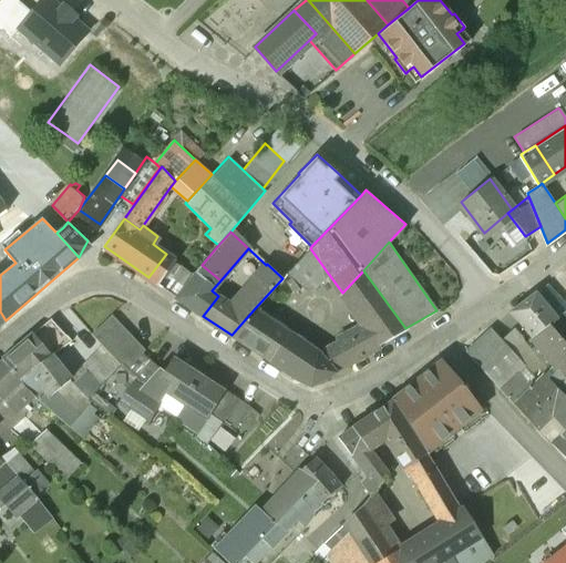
[(310,248),(294,266),(311,287),(327,272),(310,248)]
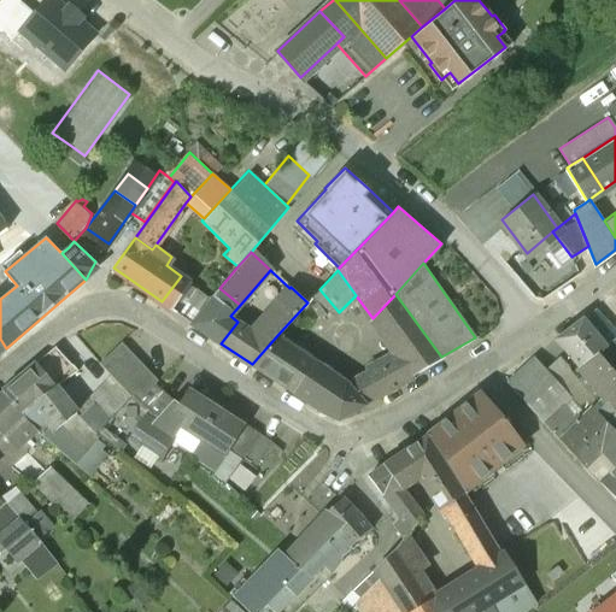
[(240,305),(220,288),(211,296),(213,298),(192,322),(221,343),(238,322),(230,316),(240,305)]
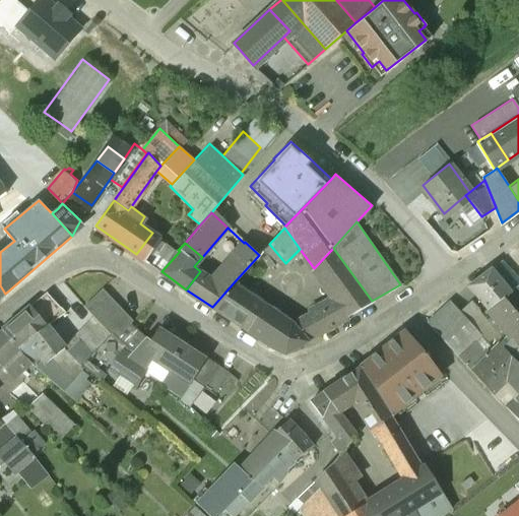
[(372,301),(333,248),(314,268),(335,297),(348,315),(372,301)]
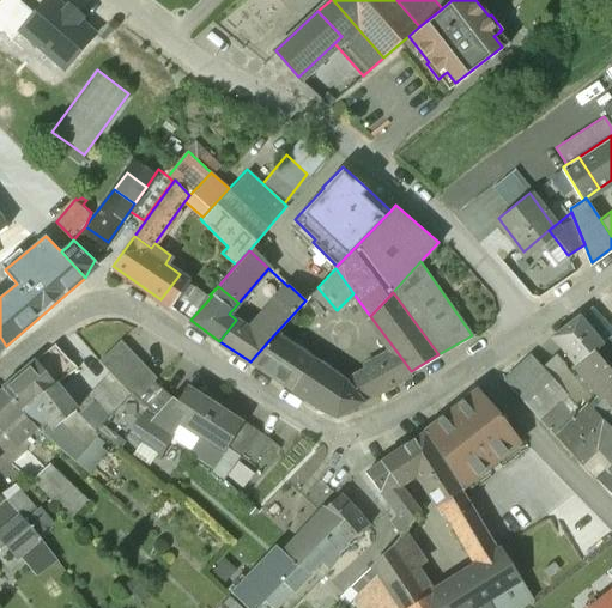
[(611,342),(606,338),(601,341),(592,330),(604,320),(592,305),(551,335),(576,363),(577,362),(592,348),(611,370),(611,342)]
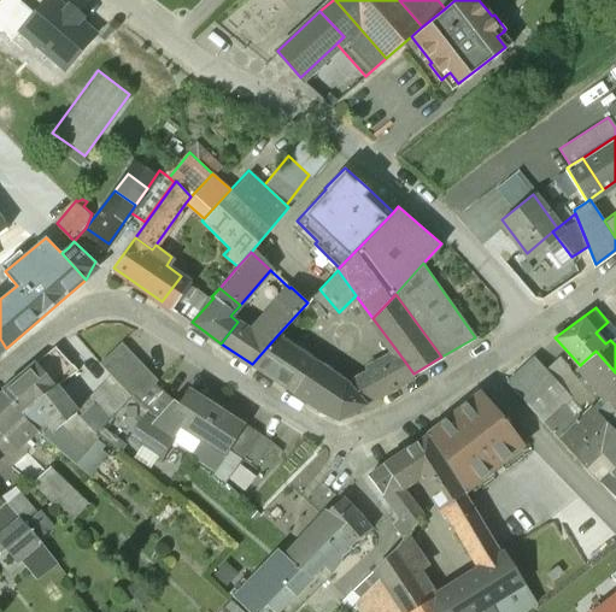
[(615,330),(608,322),(596,333),(605,343),(610,340),(615,335),(615,330)]
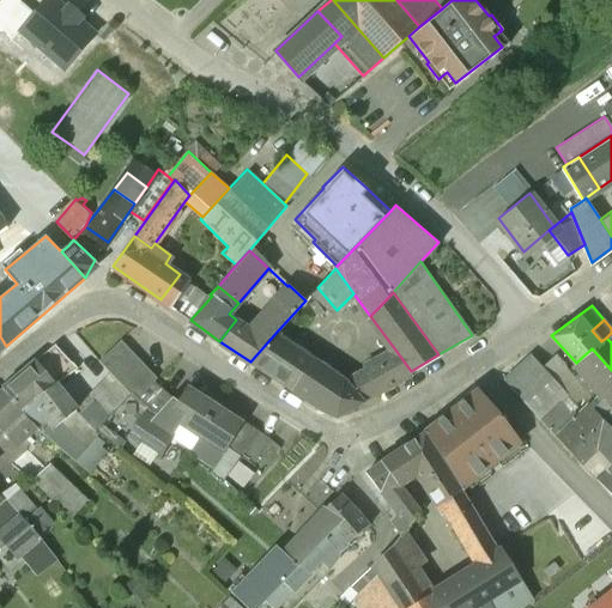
[(316,358),(277,332),(250,362),(292,390),(316,358)]
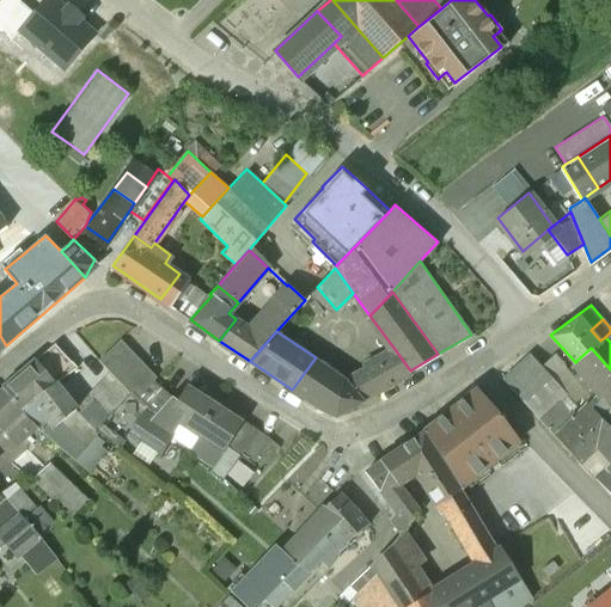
[(114,375),(136,398),(154,378),(158,375),(121,337),(98,357),(114,375)]
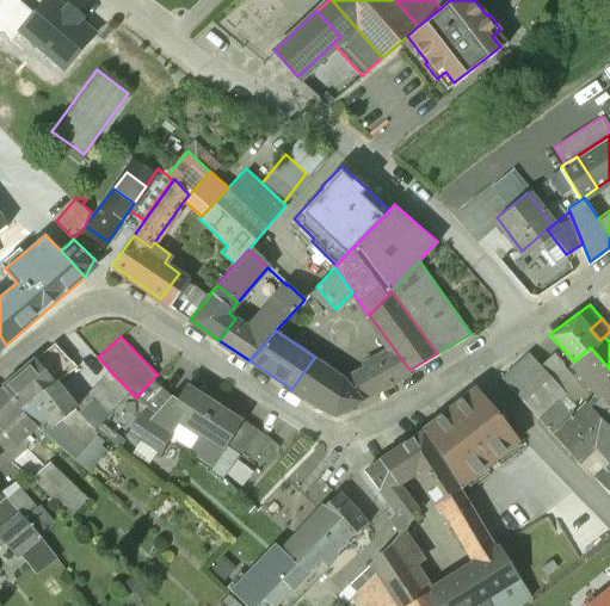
[(79,366),(56,341),(35,360),(45,375),(55,383),(56,382),(79,366)]
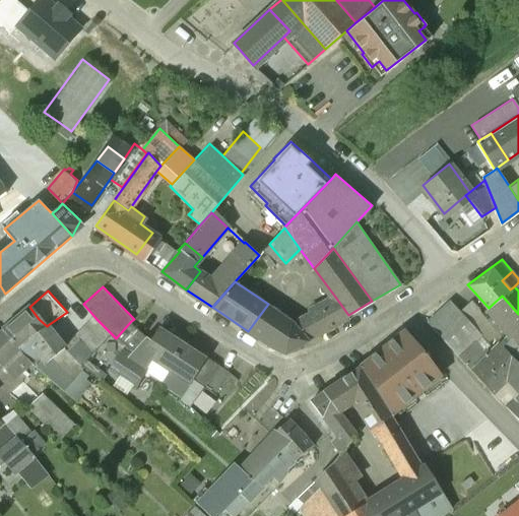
[(518,314),(502,296),(490,307),(514,336),(518,331),(518,314)]
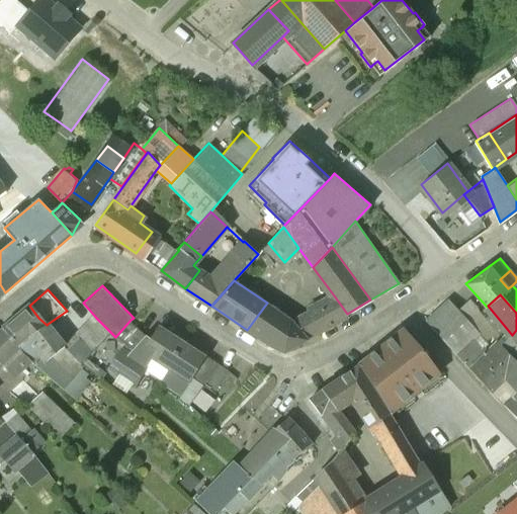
[(334,295),(307,313),(319,332),(348,316),(347,314),(334,295)]
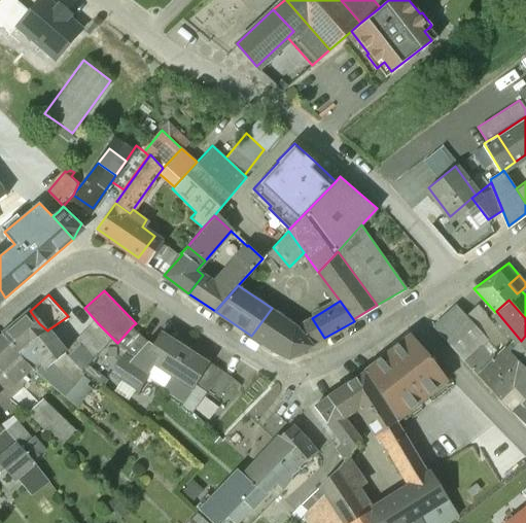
[(465,316),(454,304),(433,324),(452,346),(474,325),(465,316)]
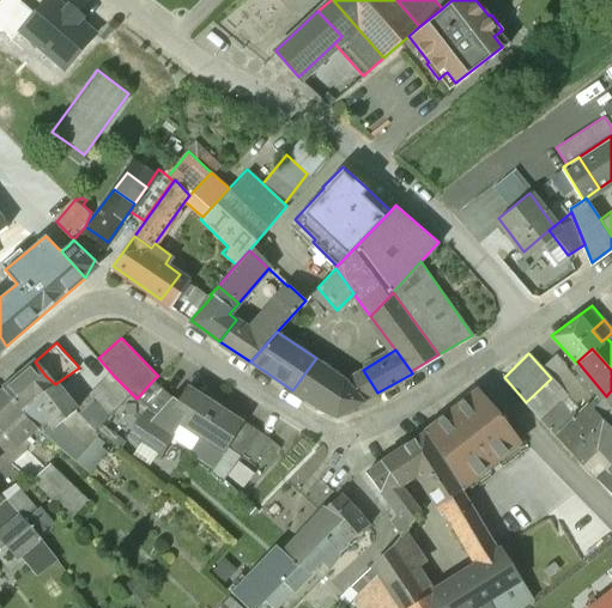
[(551,358),(541,368),(551,378),(552,376),(565,363),(558,353),(551,358)]
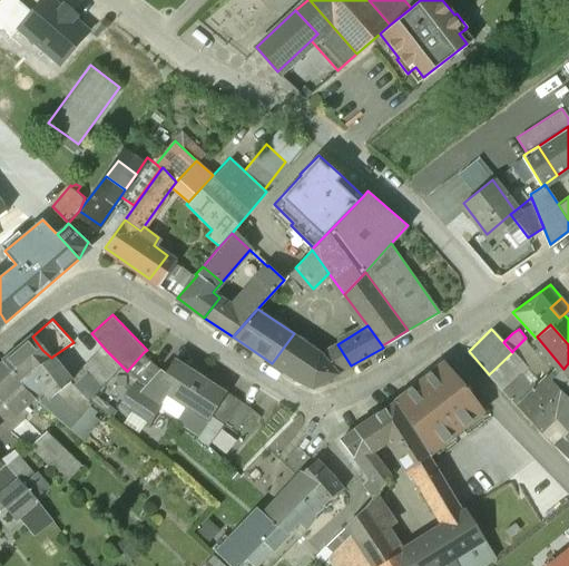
[(317,349),(294,333),(272,363),(296,379),(312,387),(351,366),(337,344),(319,352),(316,351),(317,349)]
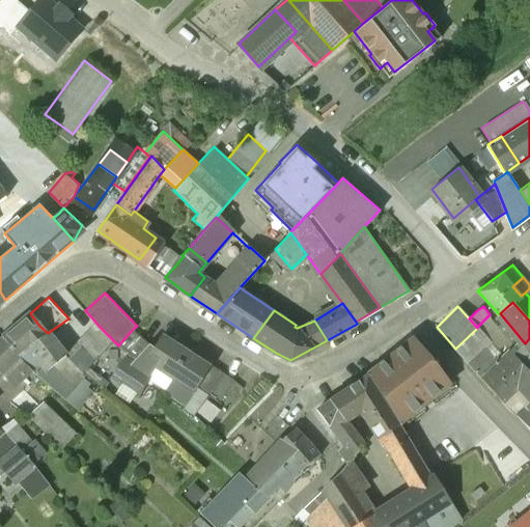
[(30,313),(3,337),(21,356),(32,347),(31,344),(48,333),(39,326),(30,313)]
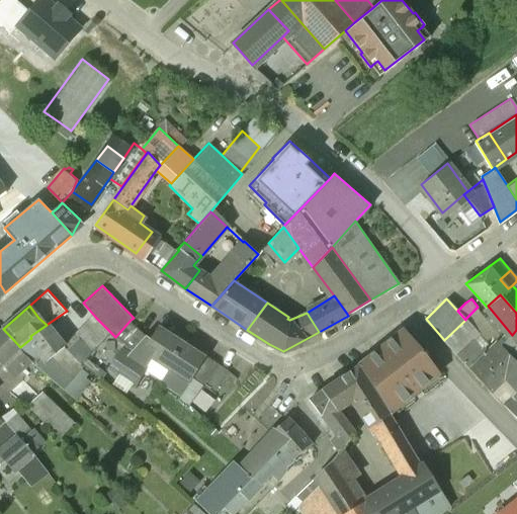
[(68,347),(81,361),(106,336),(88,318),(73,333),(77,337),(68,347)]
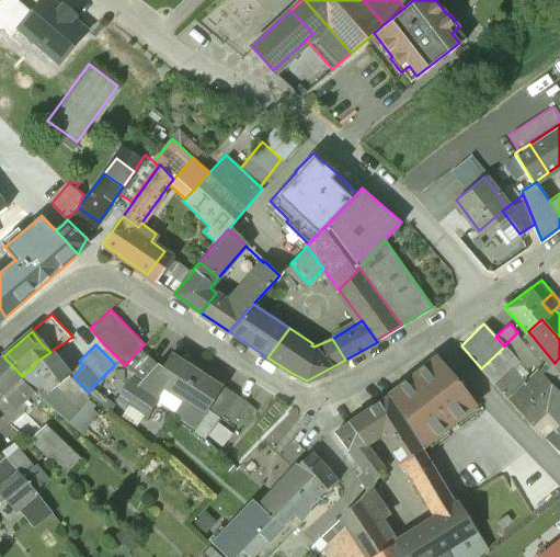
[(504,347),(481,368),(494,383),(518,361),(505,344),(504,347)]
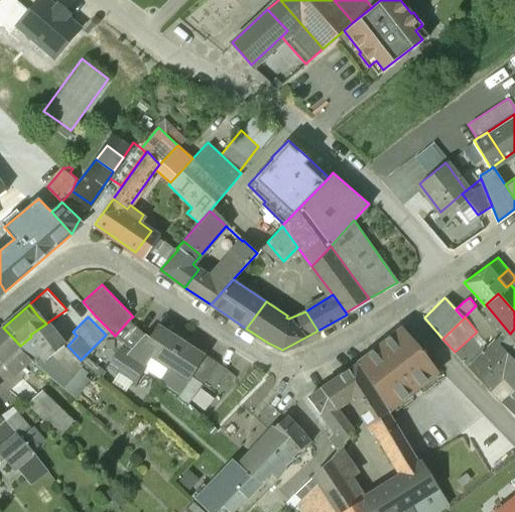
[(145,333),(130,318),(115,336),(130,349),(145,333)]
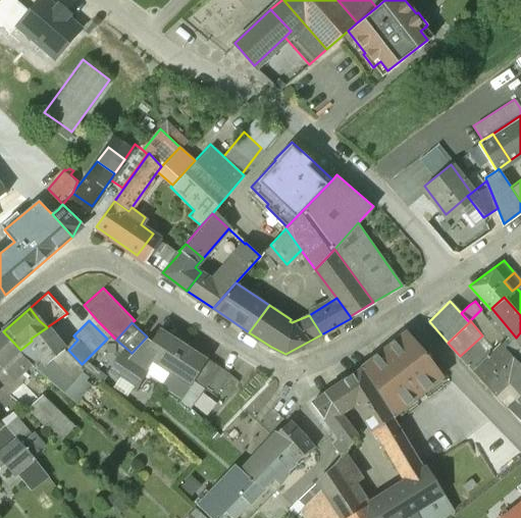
[(66,349),(48,326),(47,327),(31,339),(32,341),(20,350),(32,361),(41,354),(48,362),(53,358),(66,349)]
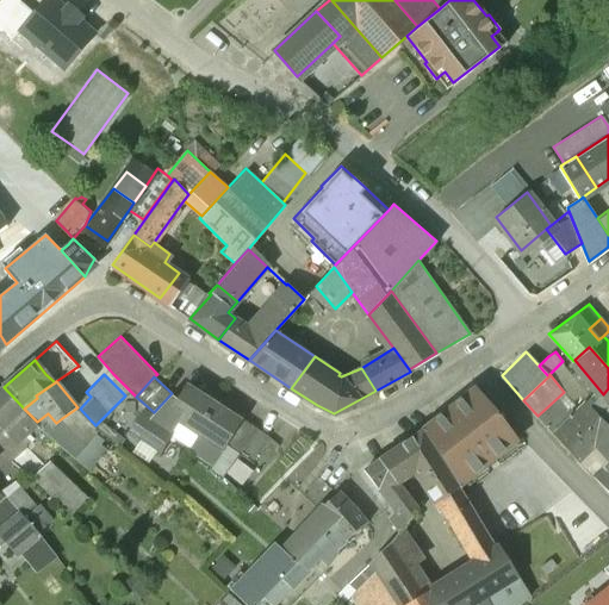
[(242,418),(186,382),(176,398),(172,393),(154,412),(150,417),(142,411),(129,430),(160,450),(173,430),(192,443),(191,446),(215,462),(223,449),(223,448),(227,443),(242,418)]
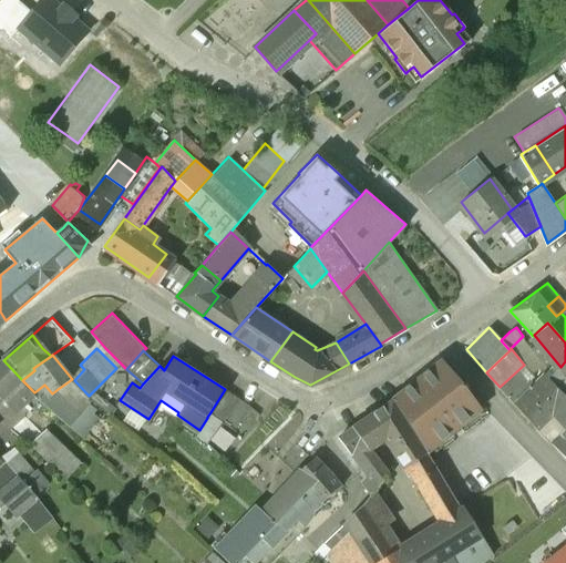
[(3,360),(0,362),(0,402),(6,398),(17,410),(34,392),(22,380),(3,360)]
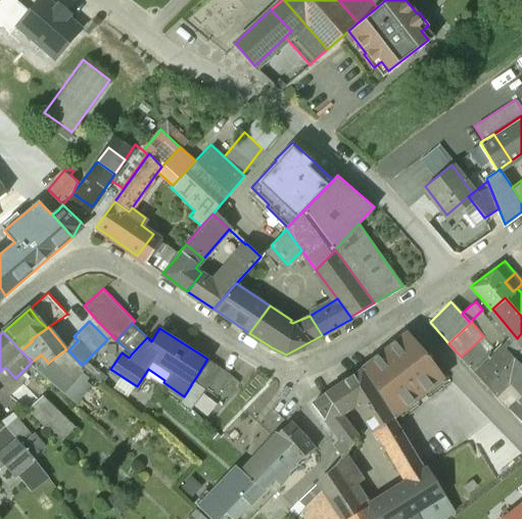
[(407,333),(363,368),(393,415),(443,375),(425,352),(423,355),(407,333)]
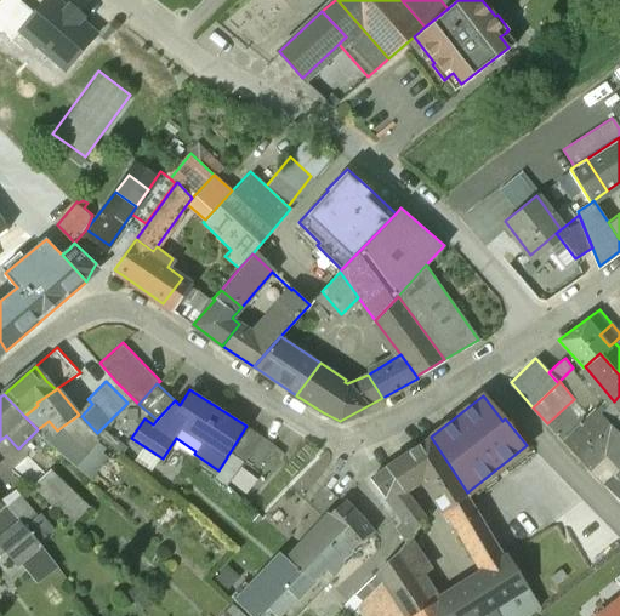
[(619,395),(614,401),(602,414),(616,428),(619,425),(619,395)]
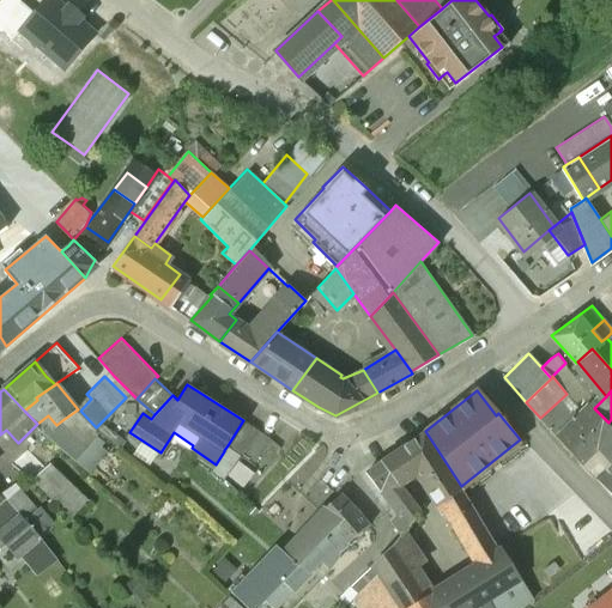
[(567,394),(540,418),(556,433),(577,414),(573,409),(577,405),(567,394)]
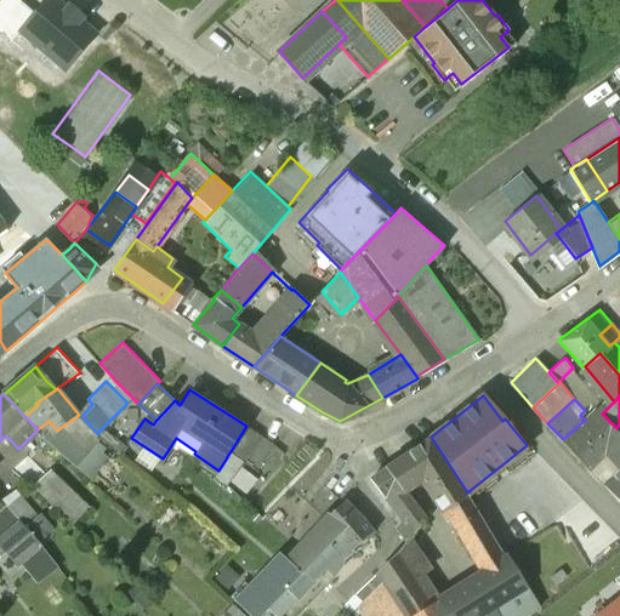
[(602,414),(597,410),(586,421),(598,434),(587,444),(599,457),(607,450),(616,461),(619,465),(619,432),(616,428),(602,414)]
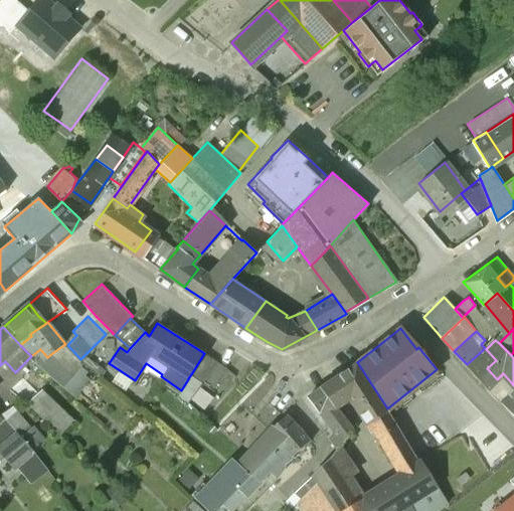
[(485,348),(467,364),(488,388),(497,379),(487,368),(496,360),(486,349),(485,348)]
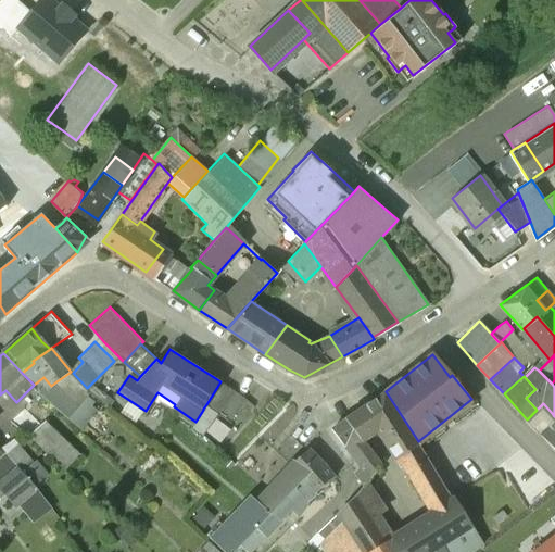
[(82,402),(57,381),(51,386),(43,377),(34,385),(40,391),(70,416),(82,402)]
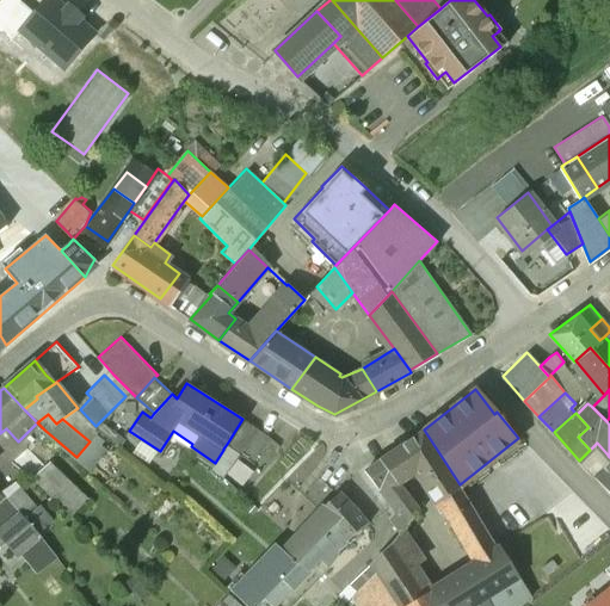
[(258,427),(244,416),(242,419),(227,444),(240,452),(258,427)]
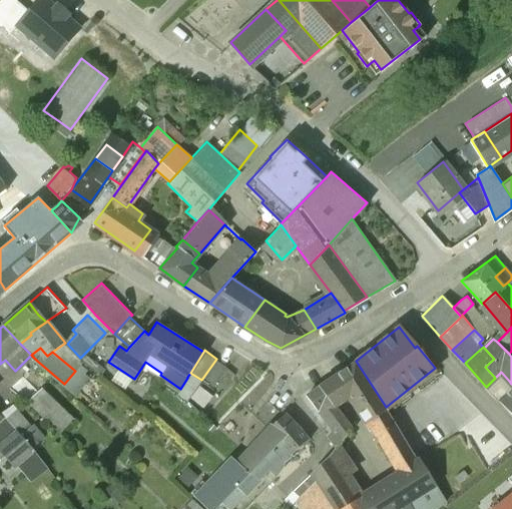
[(226,366),(216,359),(203,379),(213,386),(226,366)]
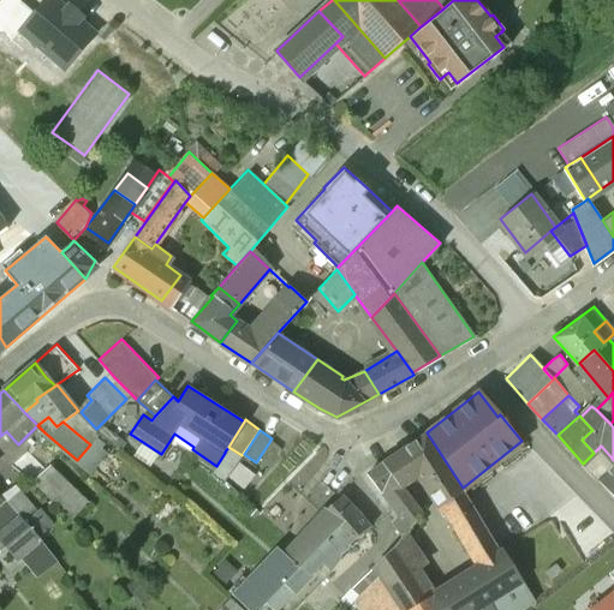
[(427,432),(383,462),(401,486),(403,485),(418,476),(439,506),(441,504),(464,490),(463,488),(427,432)]
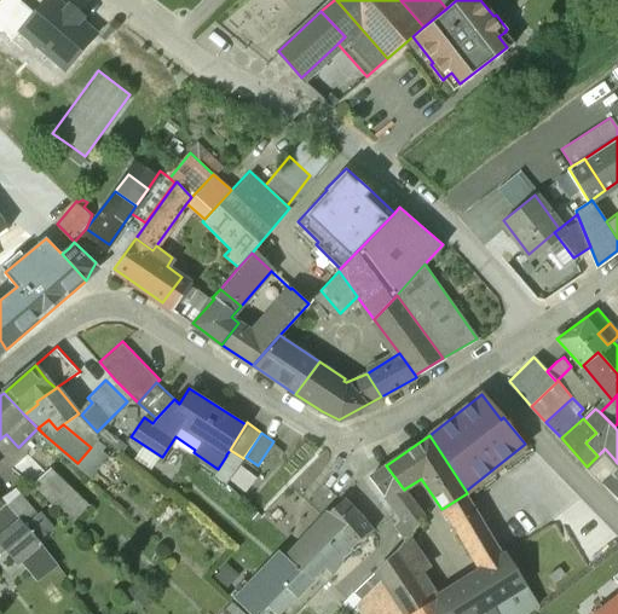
[(28,449),(15,464),(34,480),(47,464),(28,449)]
